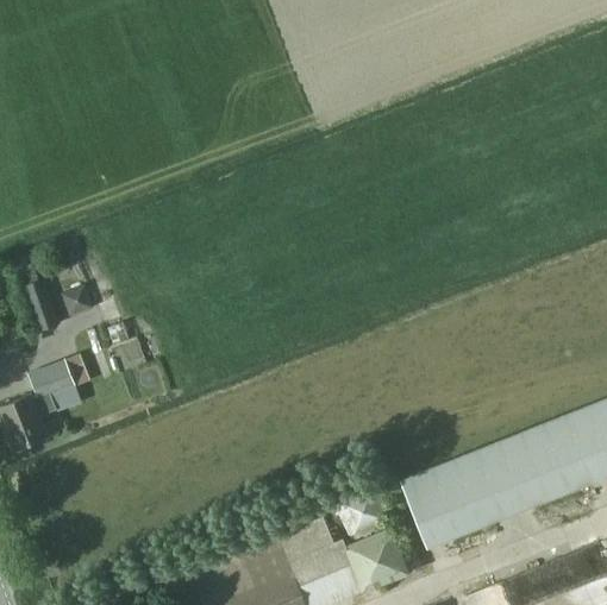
[(33,335),(58,326),(43,282),(18,290),(33,335)]
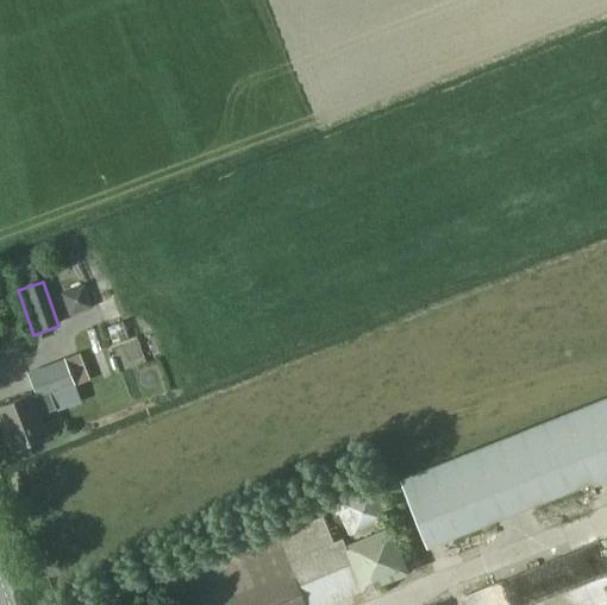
[(70,319),(92,312),(83,288),(61,296),(70,319)]
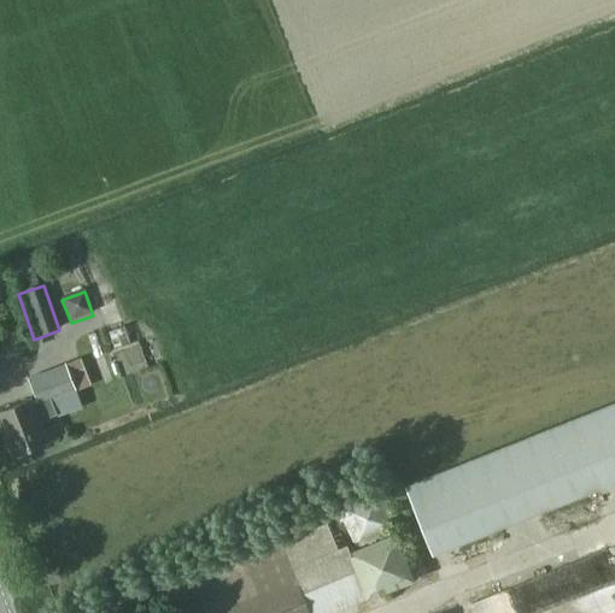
[(54,418),(50,405),(75,395),(64,367),(28,382),(36,405),(31,407),(30,401),(0,412),(0,429),(12,459),(47,446),(39,424),(54,418)]
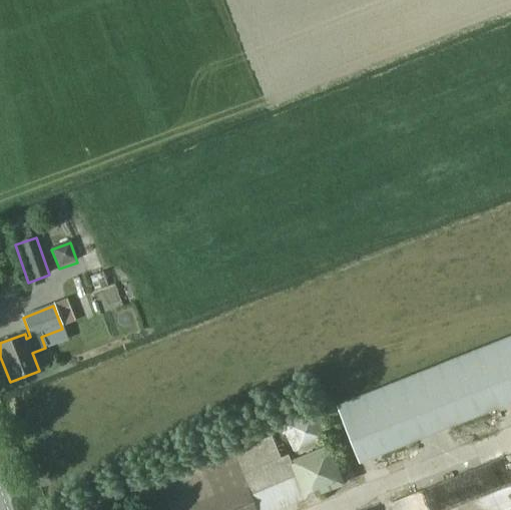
[(510,335),(335,406),(359,464),(510,402),(510,335)]
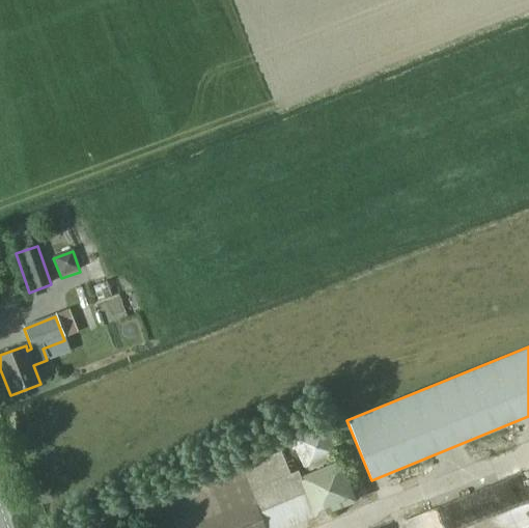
[(304,467),(336,453),(325,424),(291,438),(304,467)]
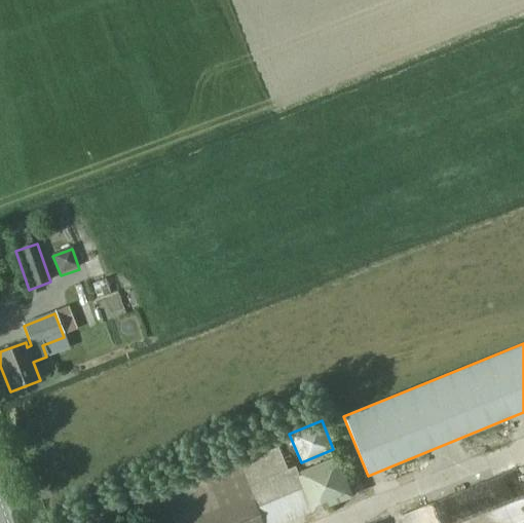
[(287,471),(276,449),(147,502),(155,522),(262,522),(258,511),(303,491),(313,514),(352,498),(335,457),(297,473),(294,468),(287,471)]
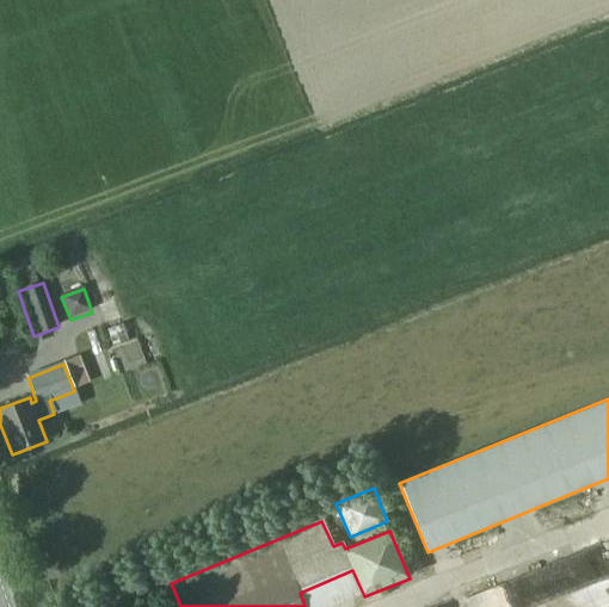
[(300,593),(305,606),(337,606),(364,596),(352,570),(300,593)]
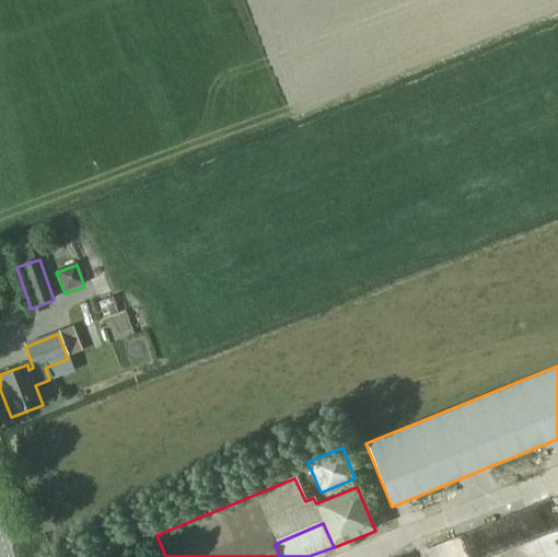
[(557,556),(557,530),(536,536),(542,556),(557,556)]
